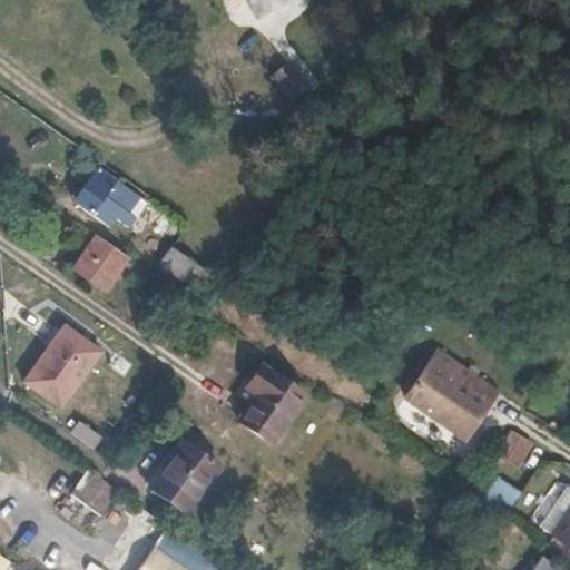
[(248,0),(258,16),(283,0),(248,0)]
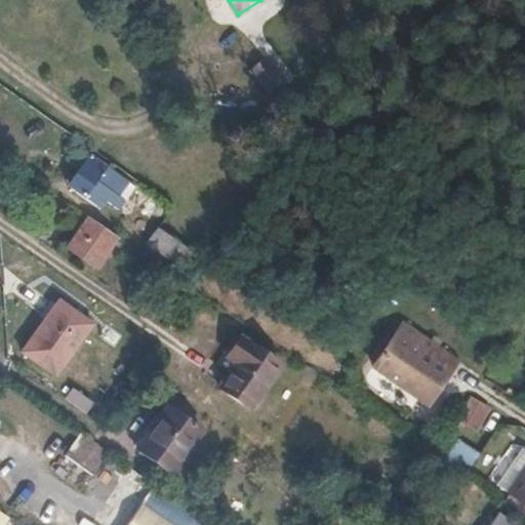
[(248,69),(264,95),(283,85),(269,57),(248,69)]
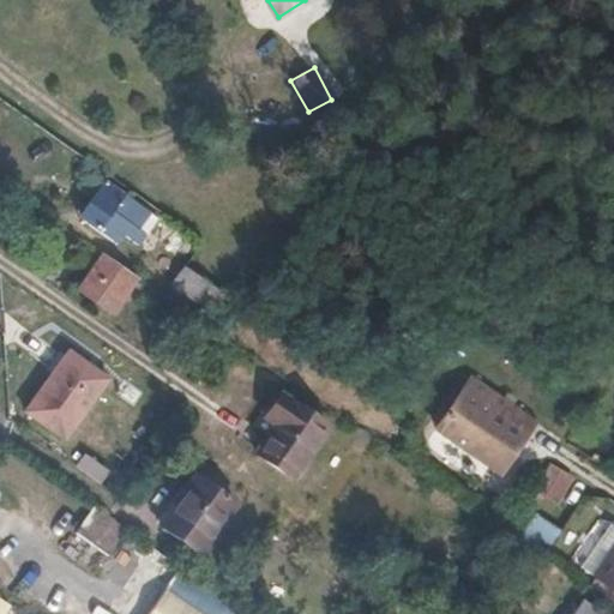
[(80,218),(115,244),(124,234),(136,244),(145,233),(138,228),(149,214),(104,182),(80,218)]
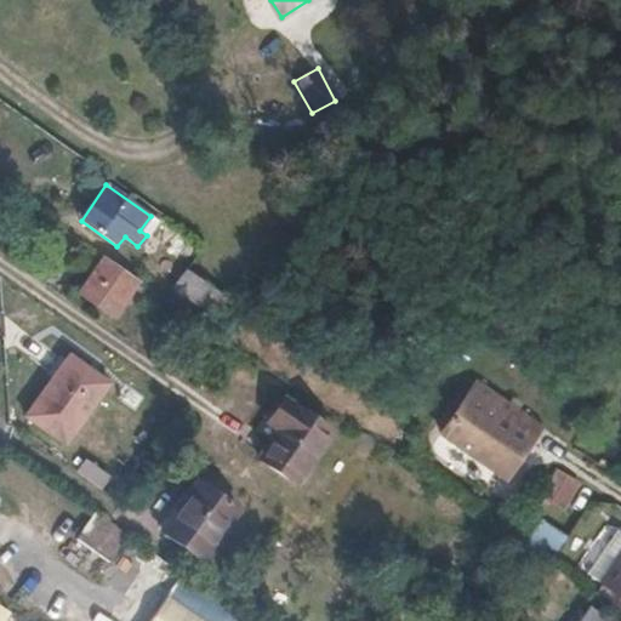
[(119,309),(138,284),(104,261),(85,288),(119,309)]
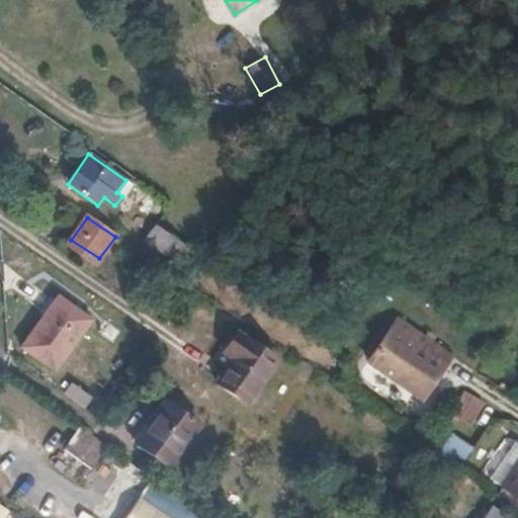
[(156,225),(147,237),(184,265),(193,253),(156,225)]
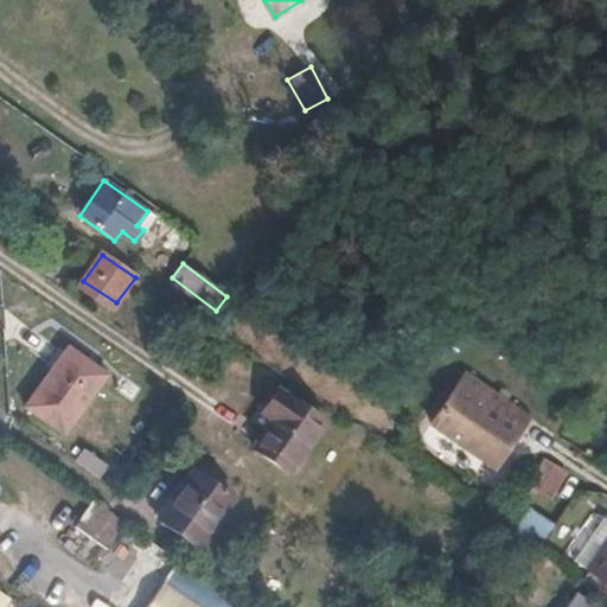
[(51,426),(91,452),(133,391),(93,363),(51,426)]
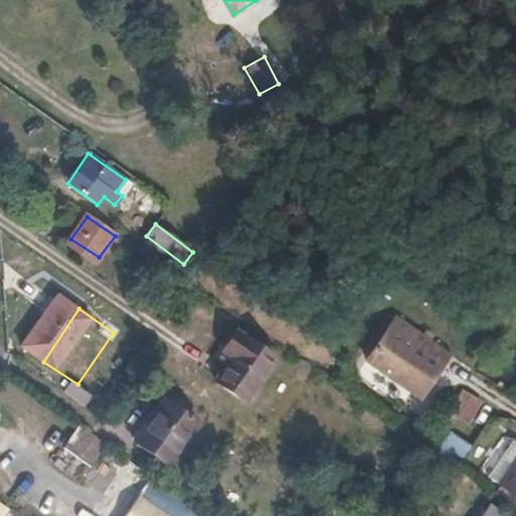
[(426,337),(400,317),(397,315),(380,341),(430,375),(446,351),(426,337)]
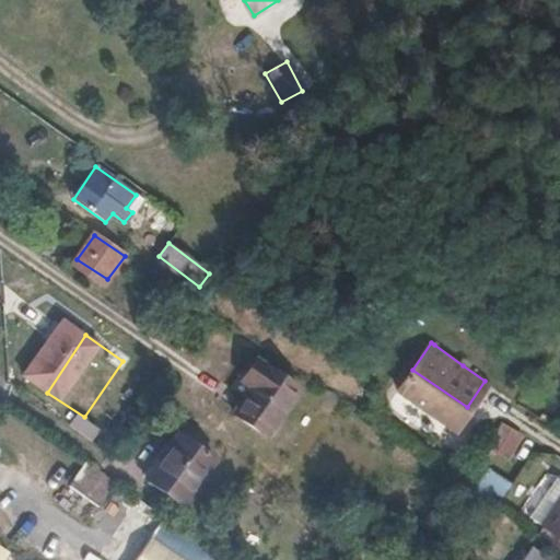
[(252,391),(231,422),(264,443),(300,389),(251,357),(235,380),(252,391)]
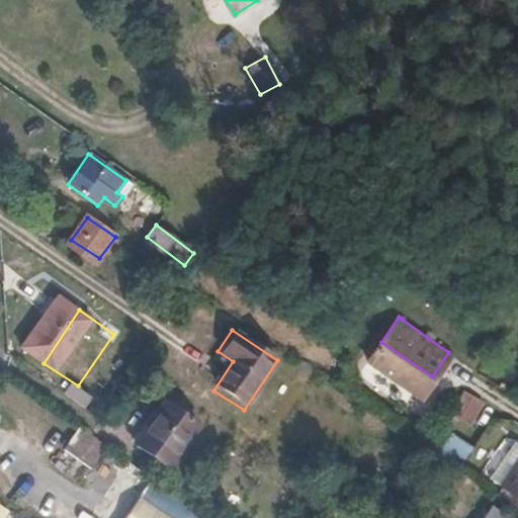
[(430,378),(432,376),(381,342),(368,362),(423,399),(434,382),(430,378)]
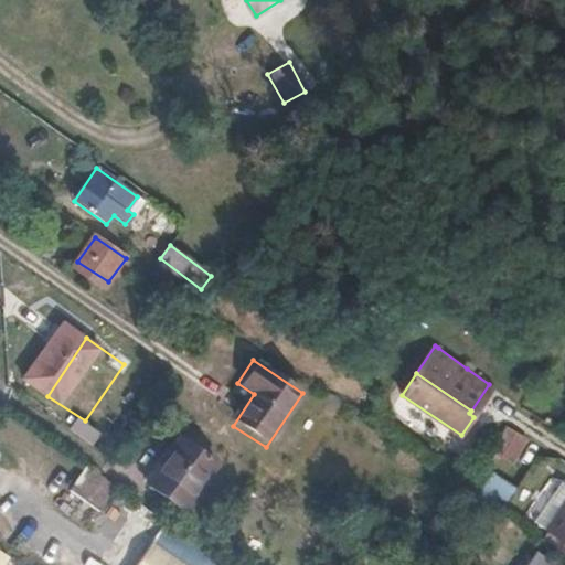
[(476,414),(493,387),(489,384),(471,411),(476,414)]
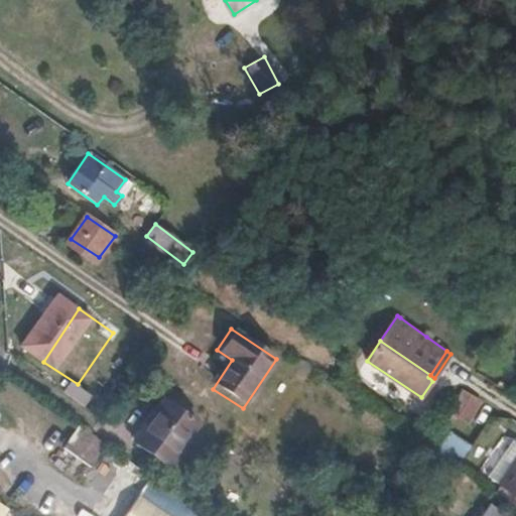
[(475,400),(467,394),(453,413),(462,419),(475,400)]
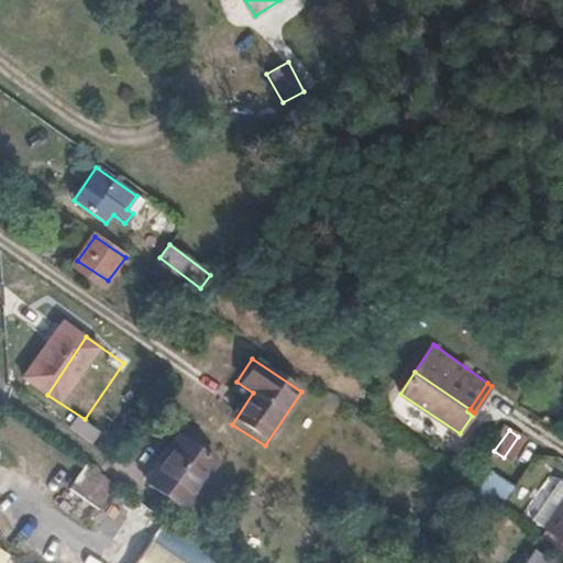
[(142,486),(179,512),(216,461),(176,435),(142,486)]
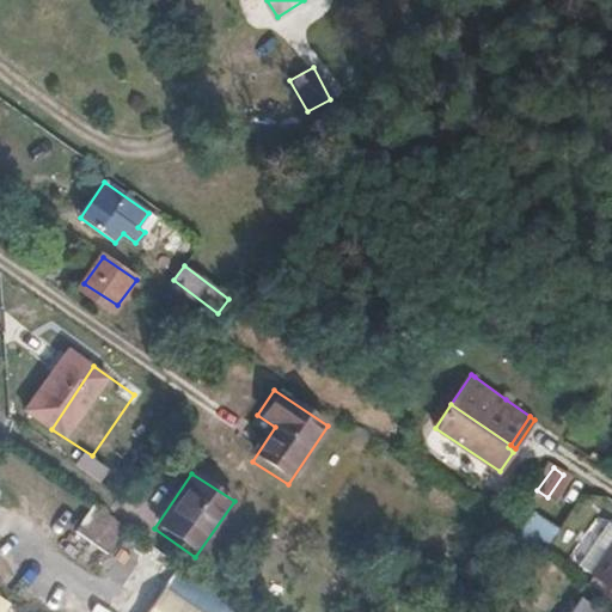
[(543,551),(557,528),(532,513),(518,536),(543,551)]
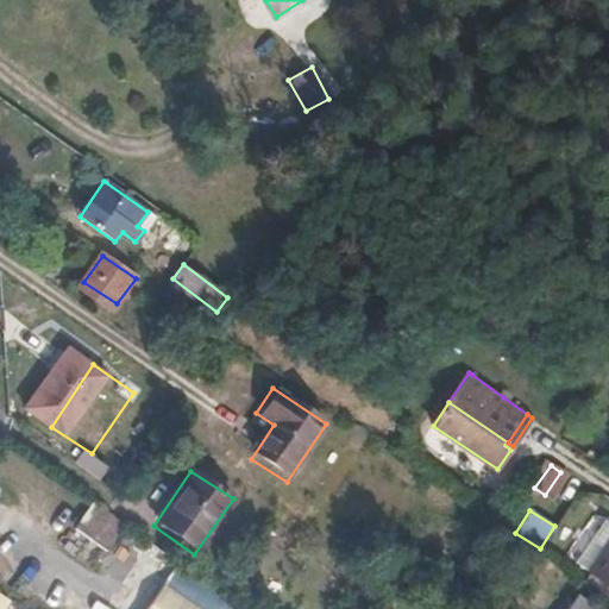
[(608,522),(603,519),(573,560),(589,571),(608,541),(608,522)]
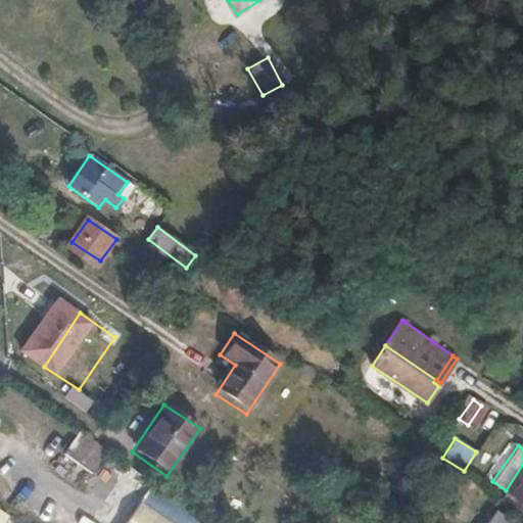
[(522,465),(506,490),(522,502),(522,465)]
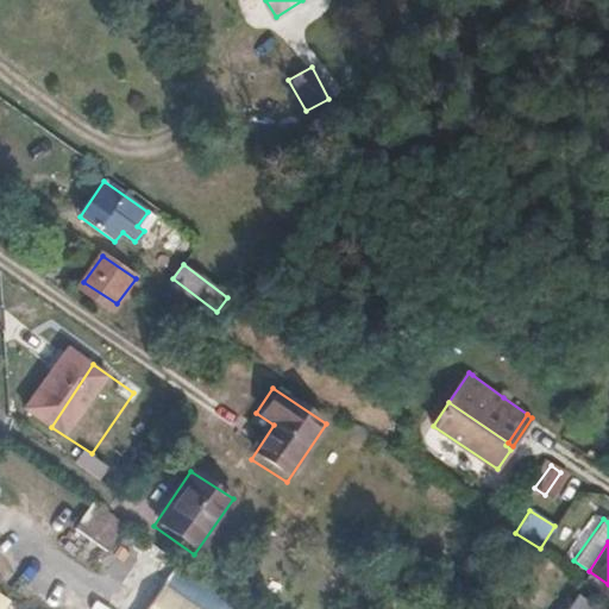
[(200,608),(244,608),(246,607),(177,559),(162,583),(200,608)]
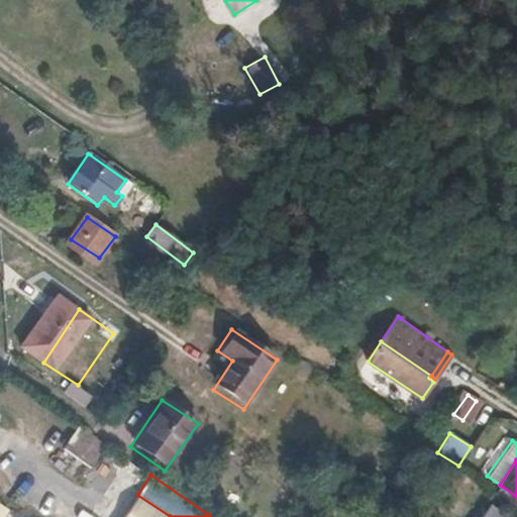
[(212,516),(209,515),(207,516),(170,516),(137,495),(121,516),(212,516)]
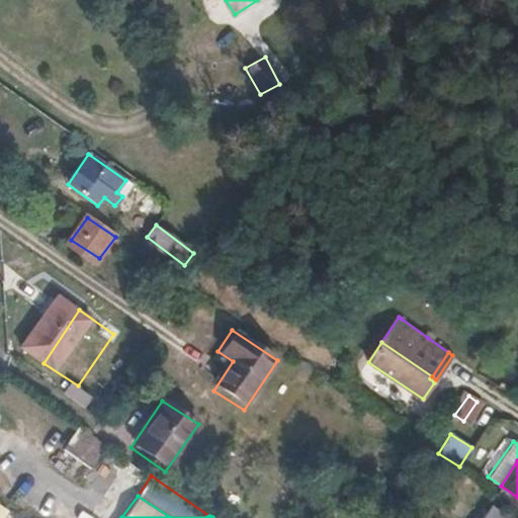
[(512,517),(493,505),(483,517),(512,517)]
